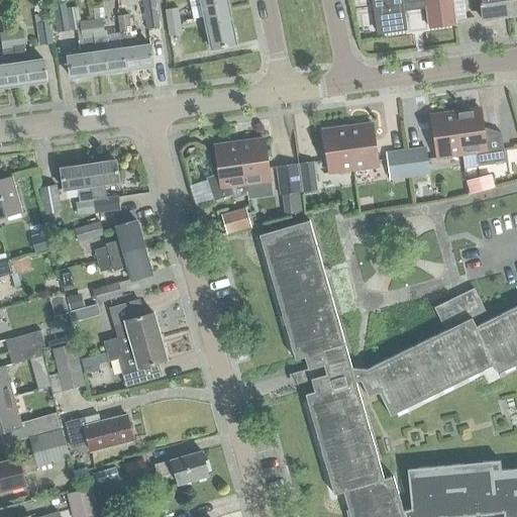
[(142,0),(147,30),(160,28),(156,0),(142,0)]
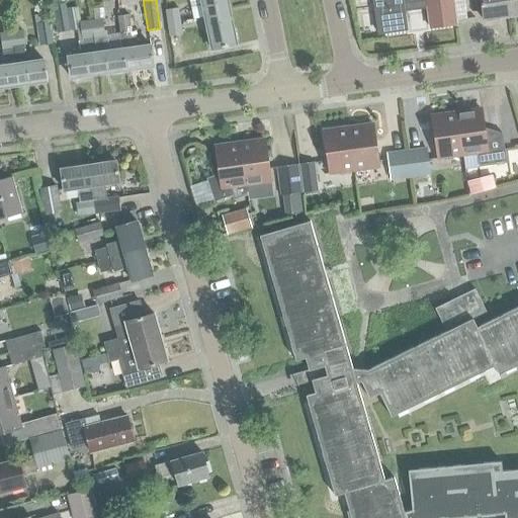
[(200,0),(203,17),(229,11),(226,0),(200,0)]
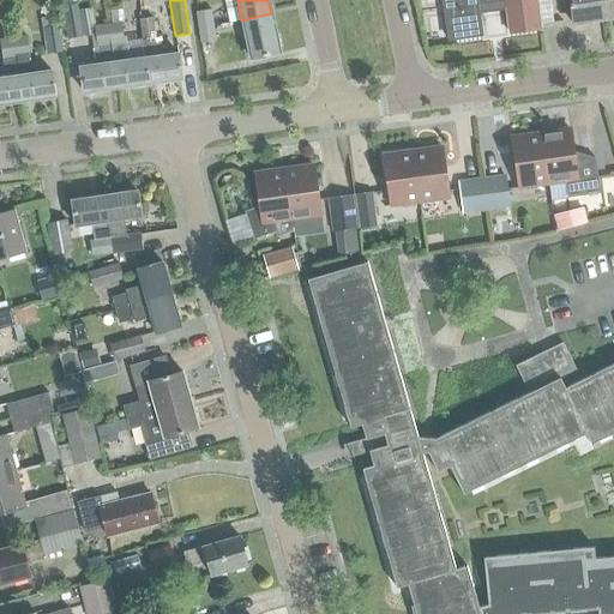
[(541,29),(536,0),(443,0),(449,41),(450,41),(450,40),(480,35),(480,37),(481,37),(477,14),(505,11),(509,34),(541,29)]
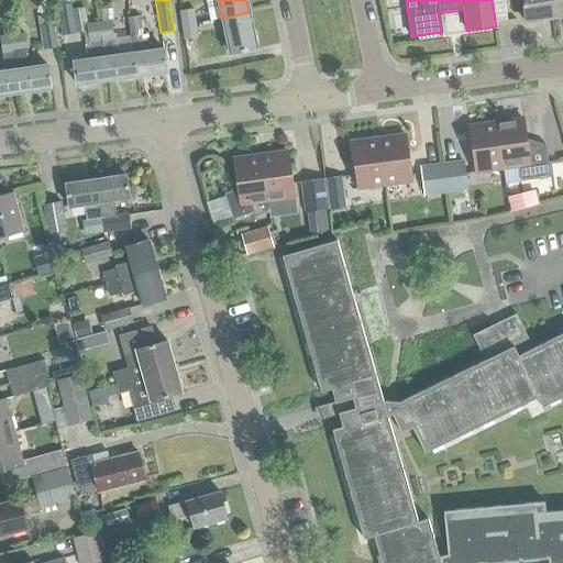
[(549,0),(521,0),(525,22),(552,19),(549,0)]
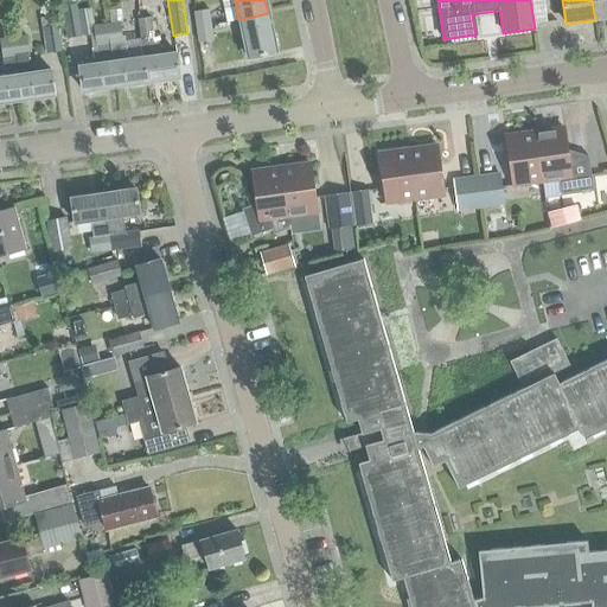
[(606,18),(606,0),(592,0),(595,20),(606,18)]
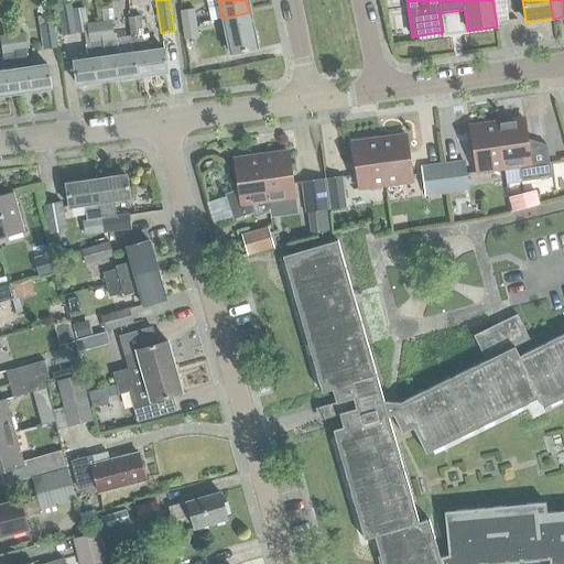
[(56,6),(61,36),(75,34),(69,3),(56,6)]
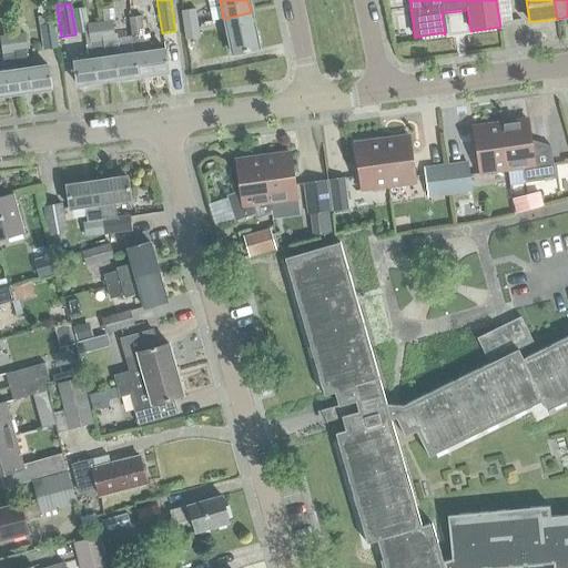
[(180,13),(182,27),(196,24),(194,11),(180,13)]
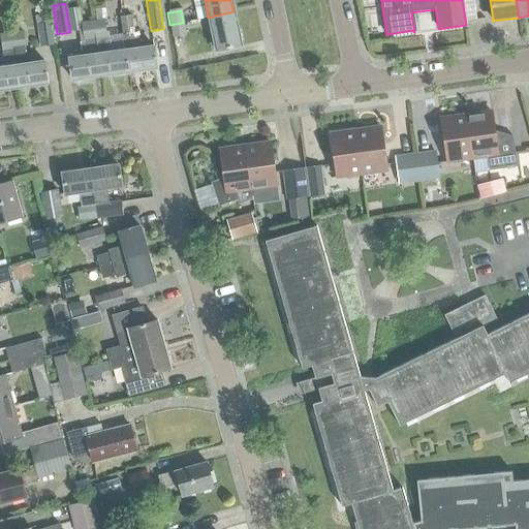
[(234,11),(208,18),(215,51),(240,45),(234,11)]
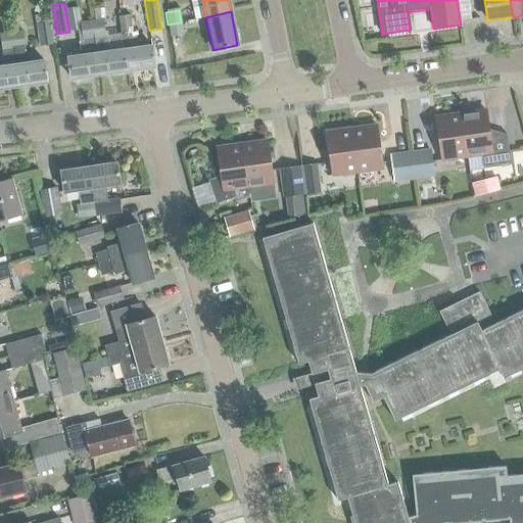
[(120,17),(122,33),(130,32),(128,16),(120,17)]
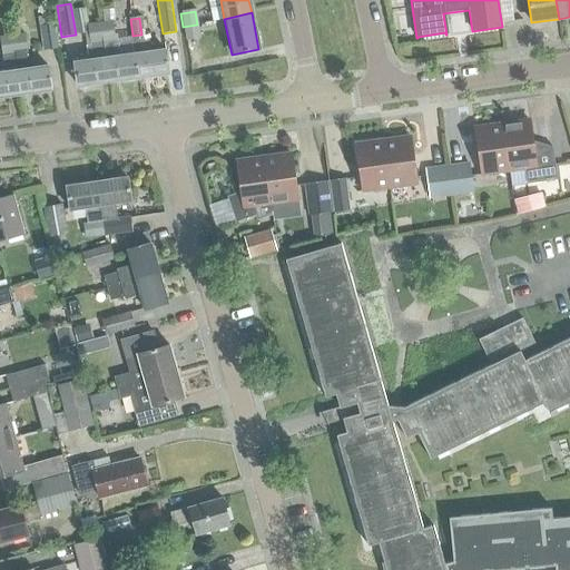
[(111,22),(99,23),(106,81),(139,77),(137,55),(115,57),(111,22)]
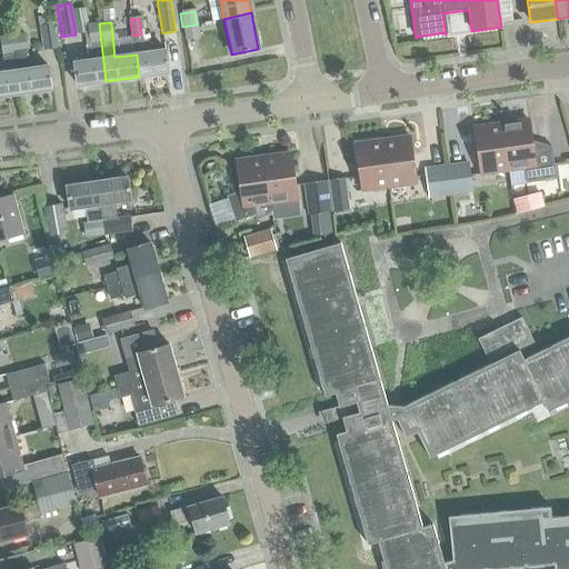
[(87,26),(91,61),(73,63),(77,85),(106,81),(99,23),(89,25),(87,26)]
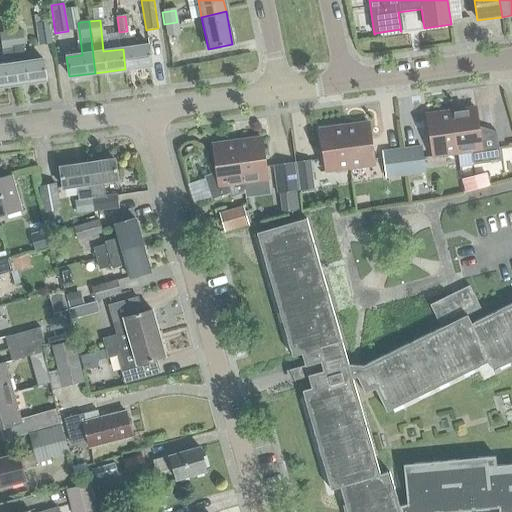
[(177,22),(164,24),(166,36),(179,34),(177,22)]
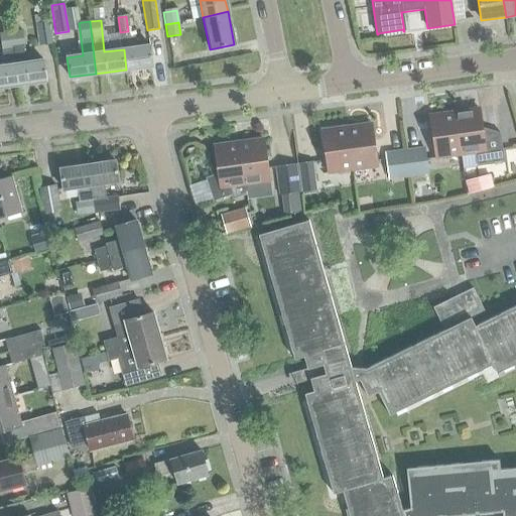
[(35,25),(38,45),(50,44),(47,24),(35,25)]
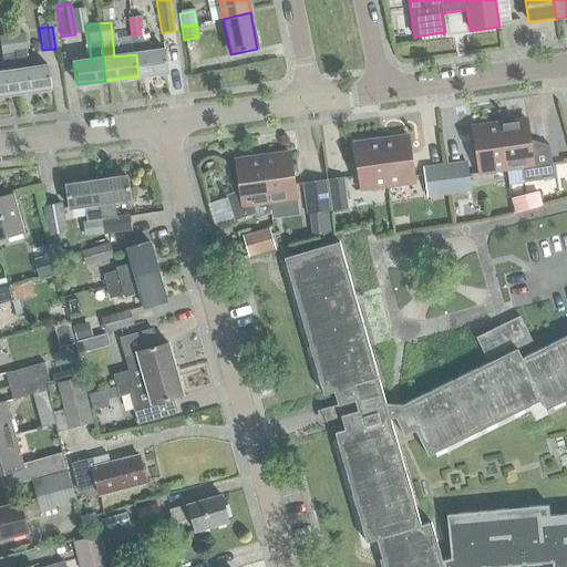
[(22,34),(10,37),(19,93),(49,89),(45,66),(28,70),(22,34)]
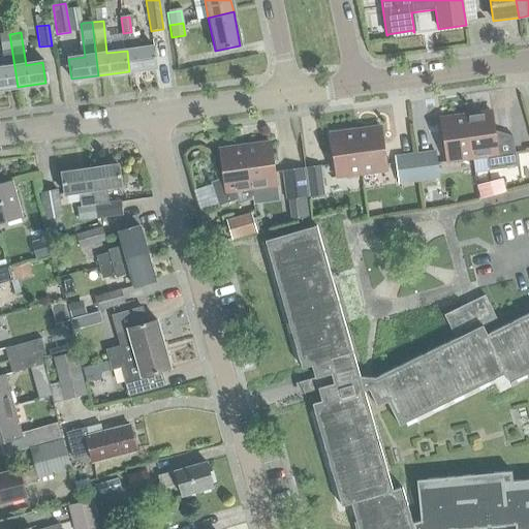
[(0,89),(18,87),(9,34),(0,34),(0,50),(2,67),(0,67),(0,89)]
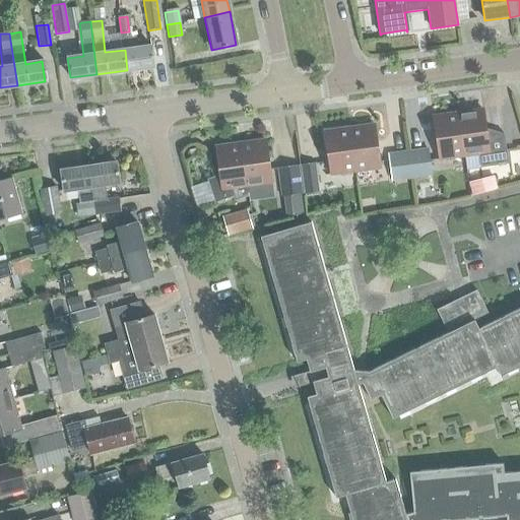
[(150,47),(125,50),(127,70),(153,67),(150,47)]
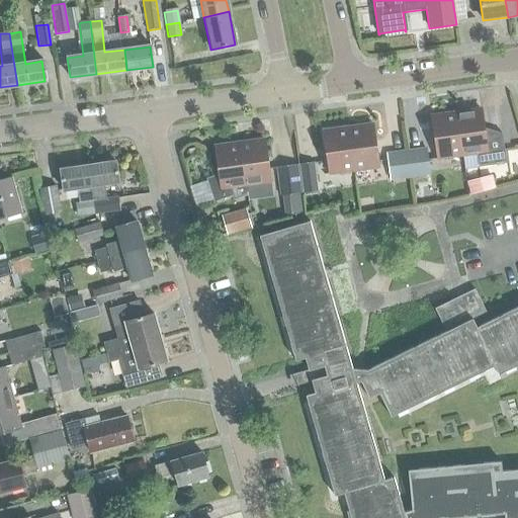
[(480,111),(455,114),(461,157),(476,155),(478,165),(506,161),(502,133),(483,136),(480,111)]
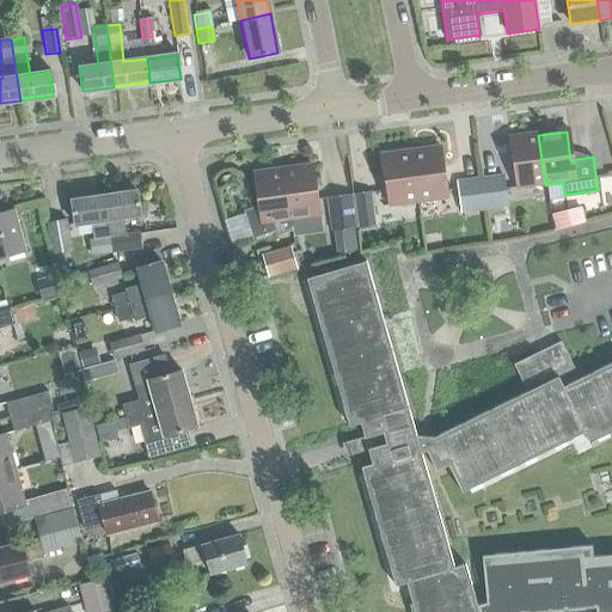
[(510,139),(516,189),(545,185),(538,135),(510,139)]
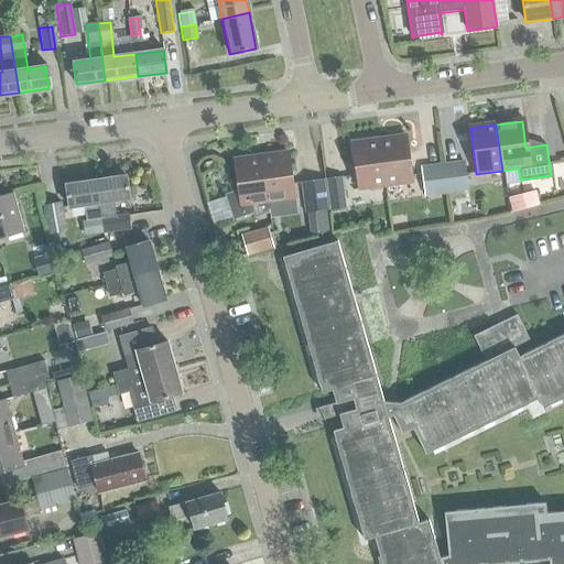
[(379,141),(386,187),(412,183),(405,137),(379,141)]
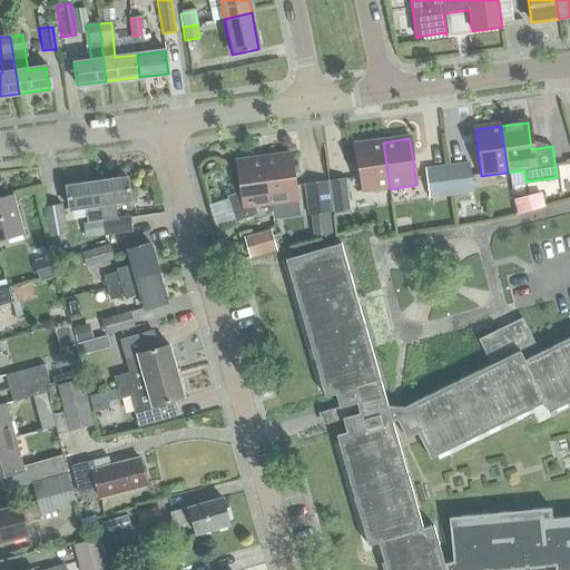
[(390,189),(383,143),(355,147),(362,193),(390,189)]
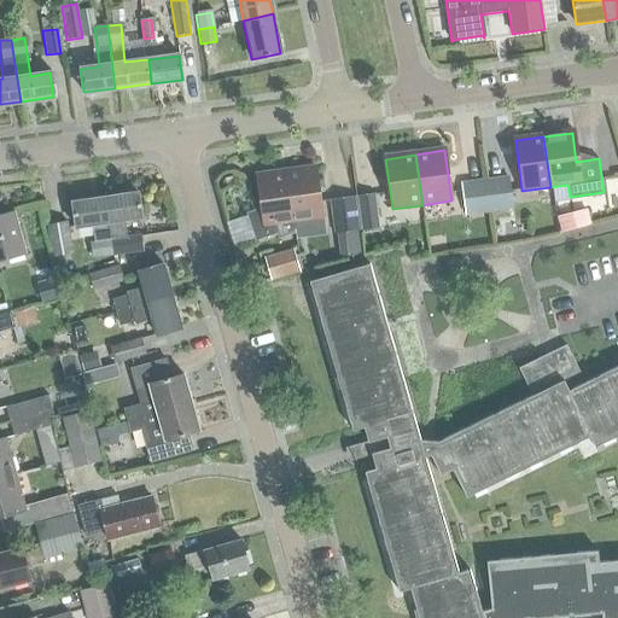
[(286,172),(292,223),(322,220),(315,168),(286,172)]
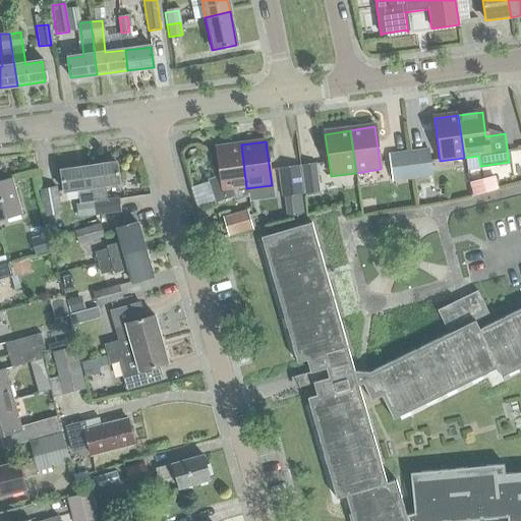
[(246,188),(241,145),(217,147),(220,178),(208,179),(216,201),(236,194),(235,189),(246,188)]
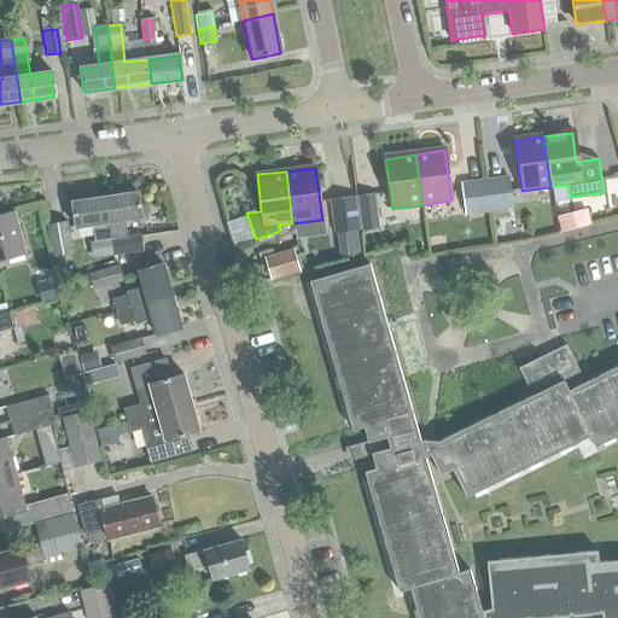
[(484,185),(488,214),(512,210),(508,182),(484,185)]
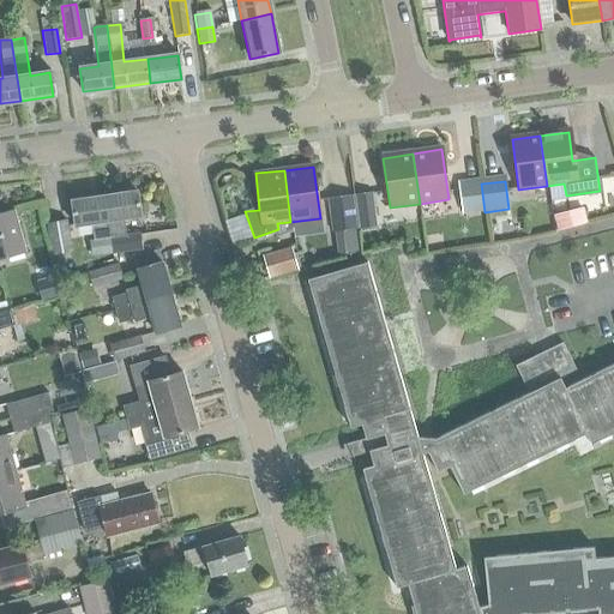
[(485,212),(481,184),(457,187),(461,216),(485,212)]
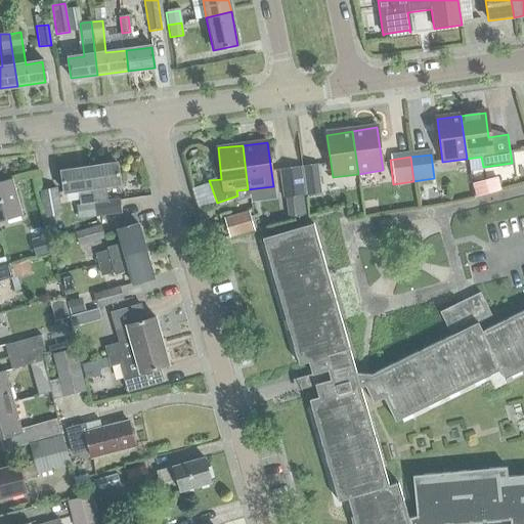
[(117,163),(88,167),(95,215),(120,211),(119,199),(108,201),(108,200),(110,200),(108,195),(107,195),(106,186),(120,184),(117,163)]
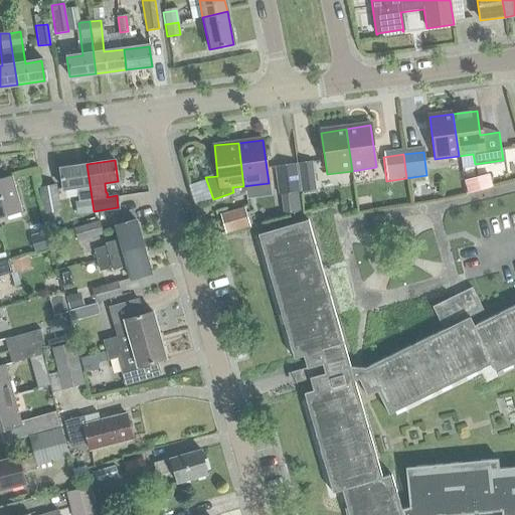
[(317,190),(313,162),(298,164),(302,192),(317,190)]
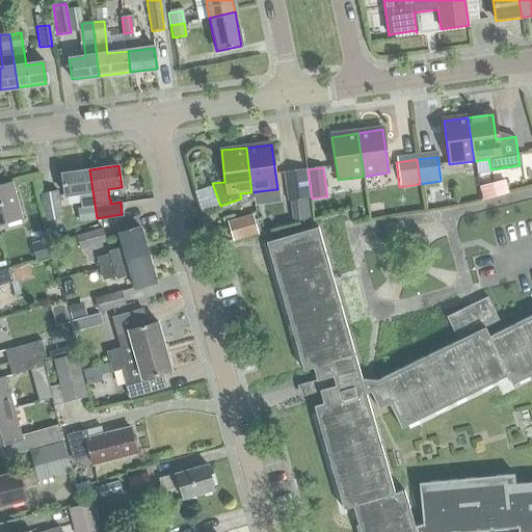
[(97,218),(89,169),(61,174),(64,194),(78,192),(80,208),(77,209),(78,220),(97,218)]
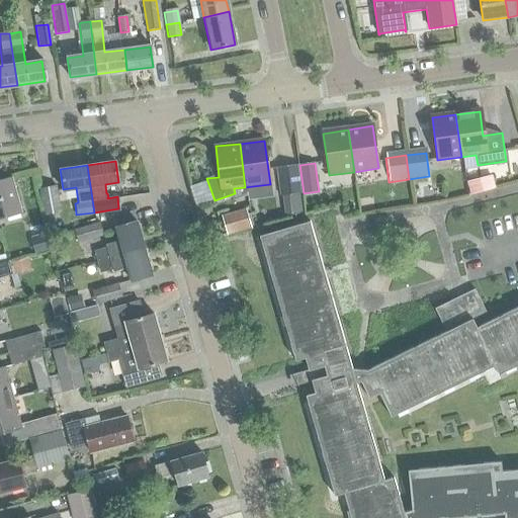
[(301,193),(297,165),(277,167),(280,196),(301,193)]
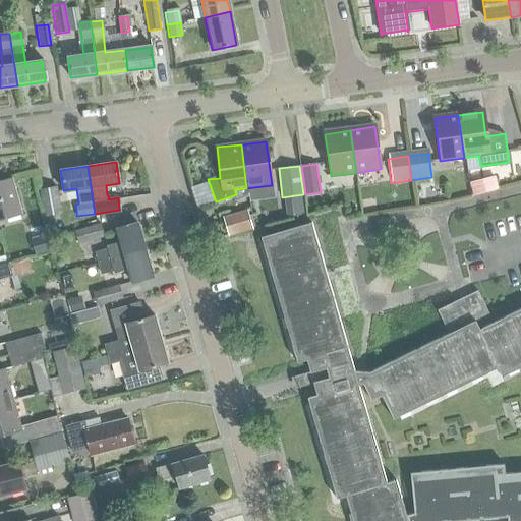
[(0,219),(20,214),(10,178),(0,180),(0,219)]
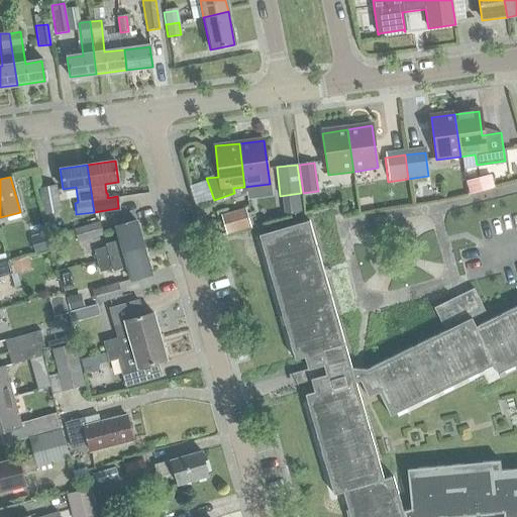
[(491,177),(467,183),(470,196),(494,190),(491,177)]
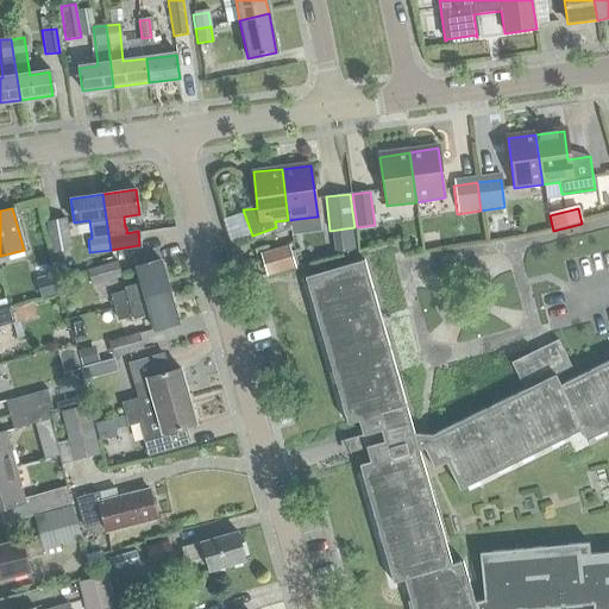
[(69,249),(67,224),(49,226),(51,251),(69,249)]
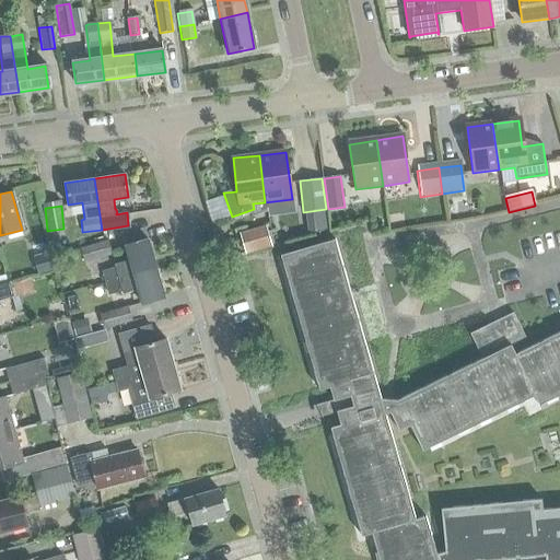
[(240,234),(245,255),(272,247),(266,226),(240,234)]
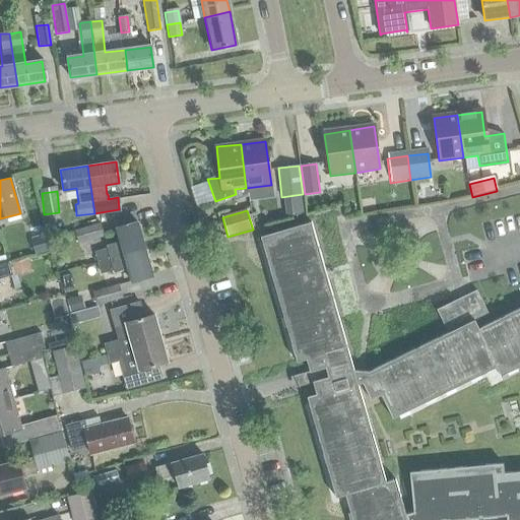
[(96,252),(99,261),(144,249),(136,221),(117,228),(121,242),(108,246),(109,248),(96,252)]
